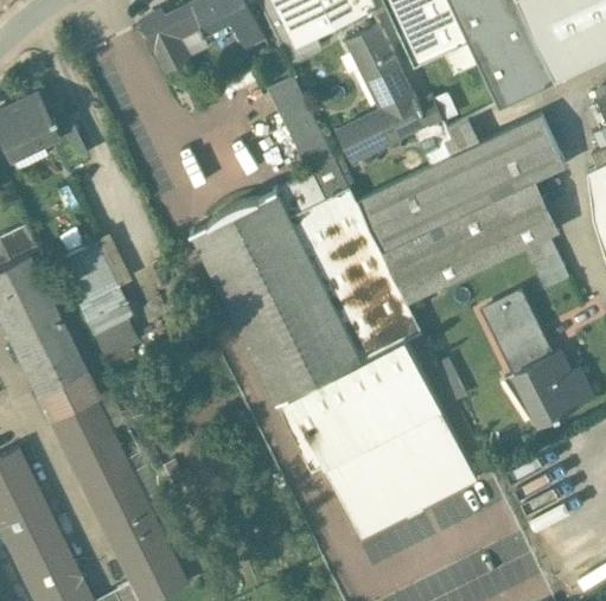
[(204,0),(165,20),(163,13),(141,24),(154,51),(198,29),(204,38),(208,37),(205,33),(230,20),(244,49),(263,39),(248,8),(243,0),(204,0)]
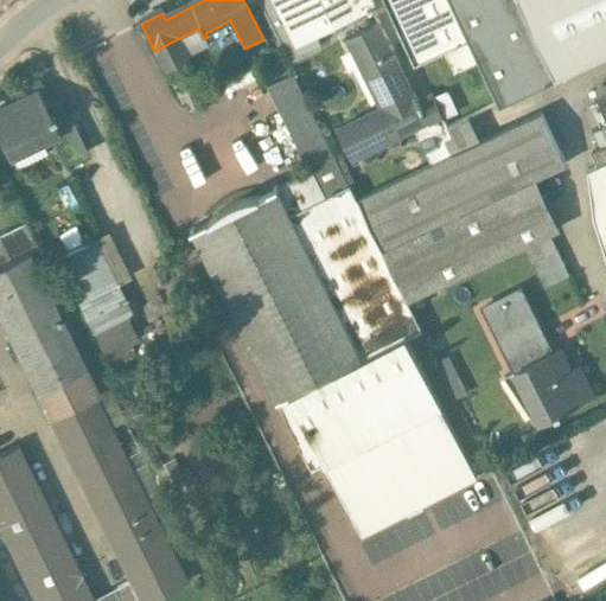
[(297,49),(272,0),(261,0),(257,2),(259,4),(289,66),(320,49),(316,39),(297,49)]
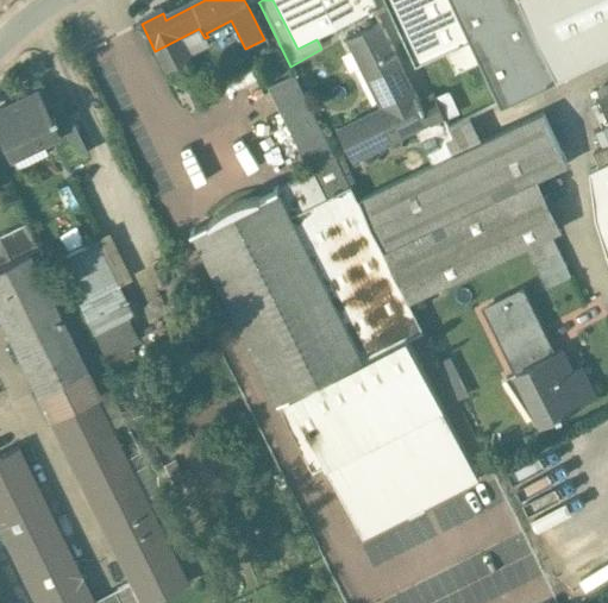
[(369,0),(273,0),(298,49),(317,39),(375,10),(369,0)]
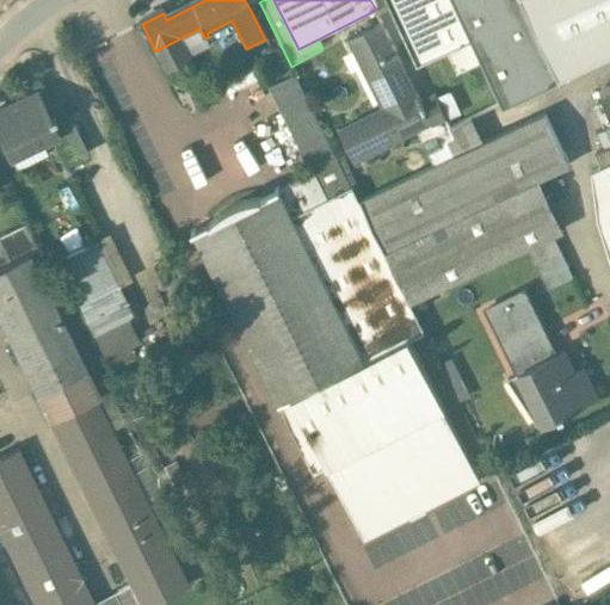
[(484,65),(454,0),(388,0),(418,63),(445,50),(457,76),(484,65)]
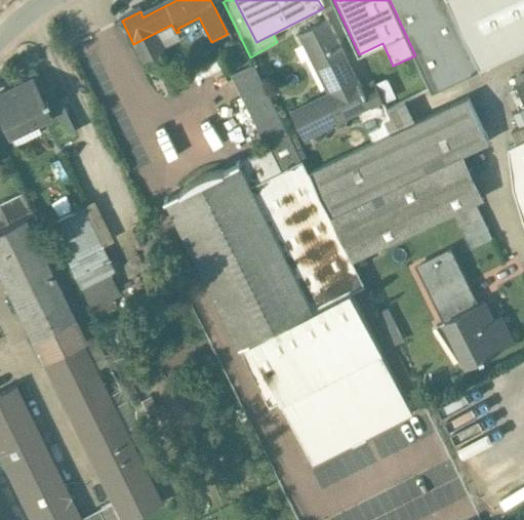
[(390,0),(415,55),(433,91),(481,69),(449,0),(390,0)]
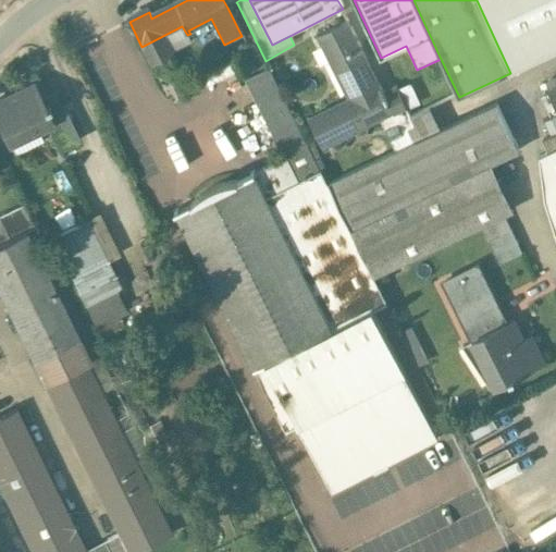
[(555,0),(477,0),(510,73),(555,51),(555,0)]
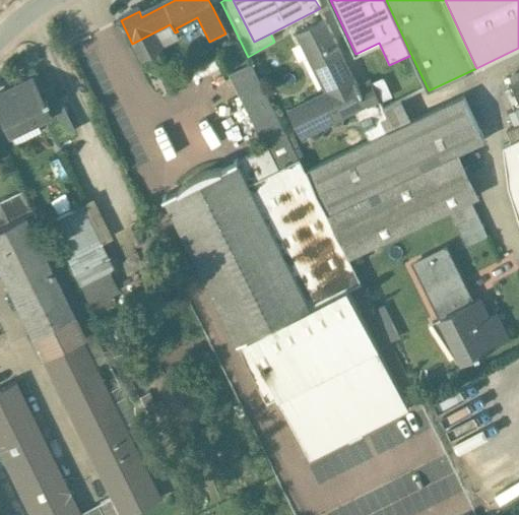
[(349,75),(335,48),(336,47),(324,21),(296,36),(326,97),(288,115),(301,140),(354,114),(367,108),(358,88),(350,74),(349,75)]
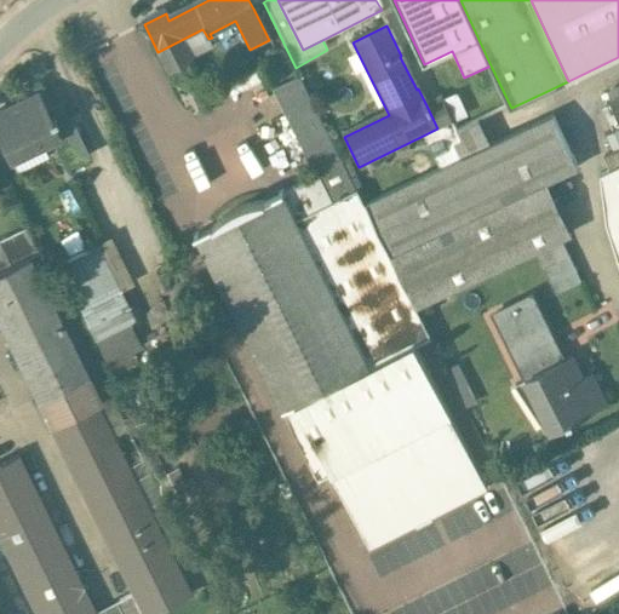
[(264,75),(206,99),(210,108),(268,84),(264,75)]
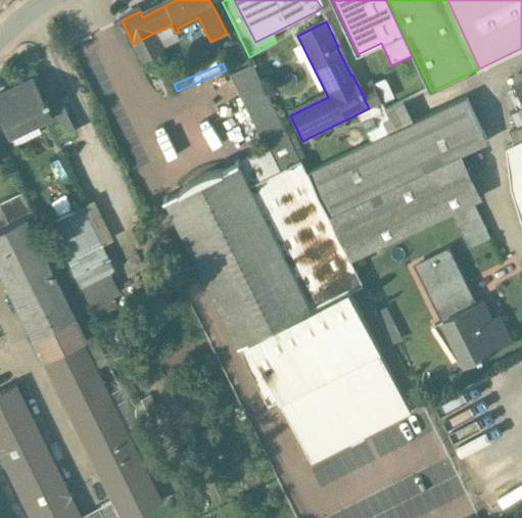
[(299,163),(252,69),(232,80),(268,151),(279,174),(299,163)]
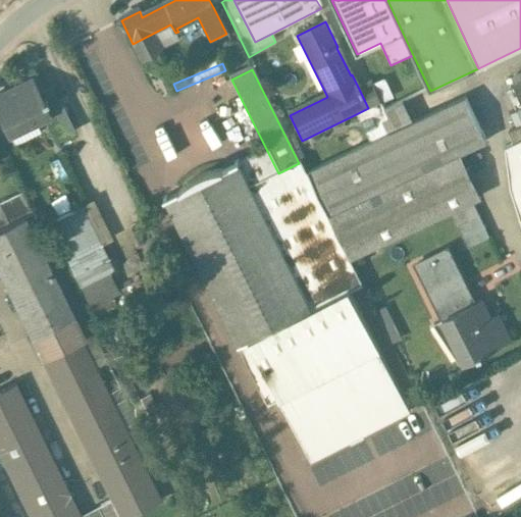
[(55,95),(42,102),(32,82),(6,95),(5,93),(0,95),(0,122),(5,134),(33,120),(35,124),(43,120),(55,144),(74,135),(55,95)]
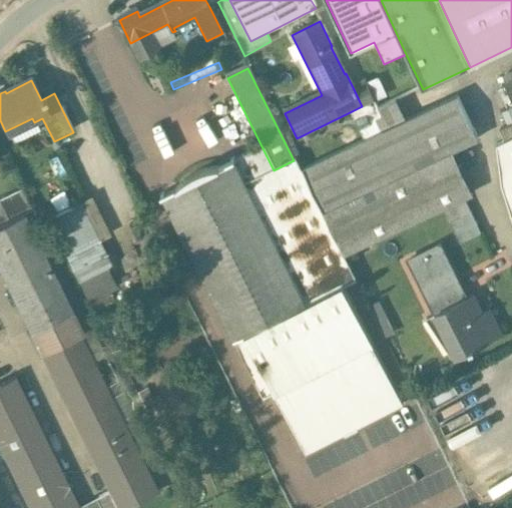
[(381,118),(365,82),(353,87),(362,106),(350,112),(364,142),(382,134),(382,133),(376,121),(381,118)]
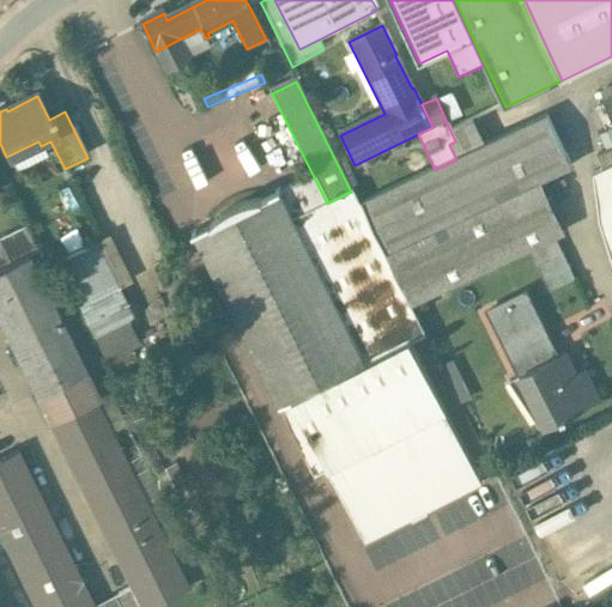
[(456,159),(456,161),(435,170),(361,205),(387,259),(387,260),(520,195),(521,194),(531,189),(570,171),(574,170),(546,115),(456,159)]
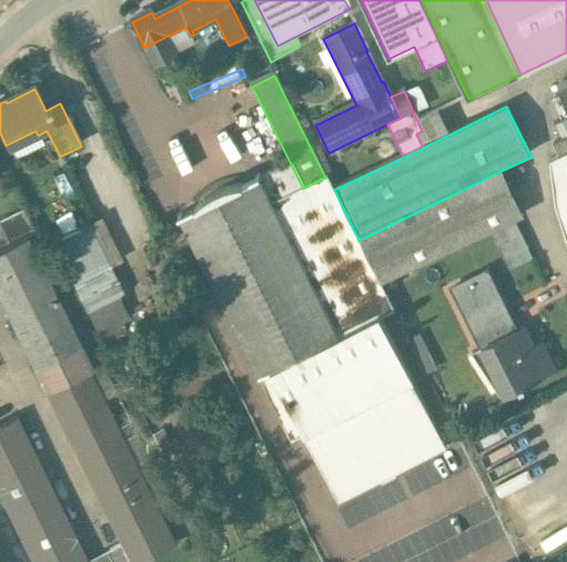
[(528,159),(492,175),(502,198),(538,182),(528,159)]
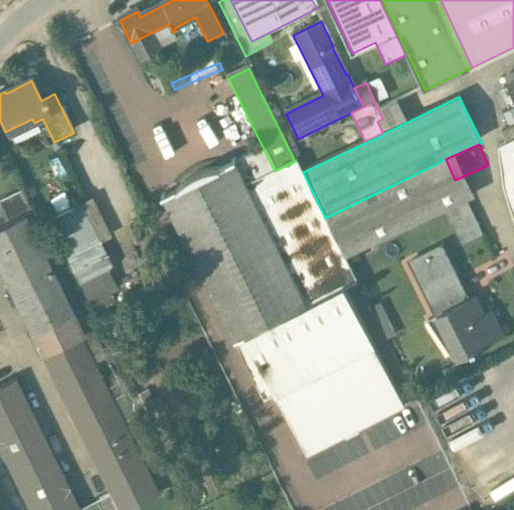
[(264,149),(235,163),(234,162),(220,169),(212,170),(206,172),(201,173),(196,176),(189,179),(184,183),(179,187),(176,191),(161,198),(264,403),(373,348),(374,348),(344,290),(358,284),(345,258),(344,257),(325,218),(325,217),(303,172),(296,160),(296,161),(295,161),(275,171),(264,149)]
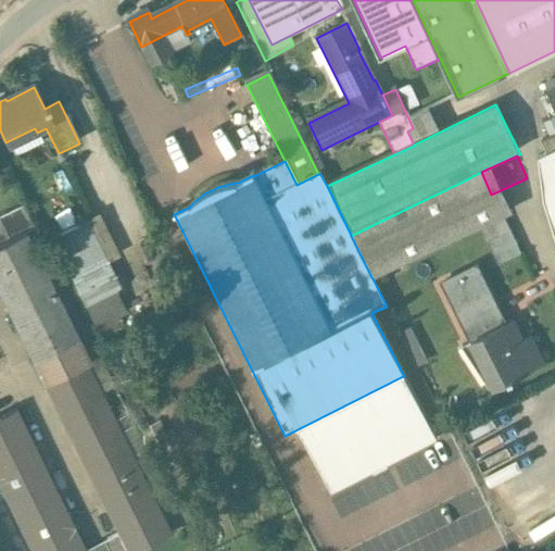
[(471,177),(351,236),(371,277),(373,278),(493,217),(472,176),(471,177)]
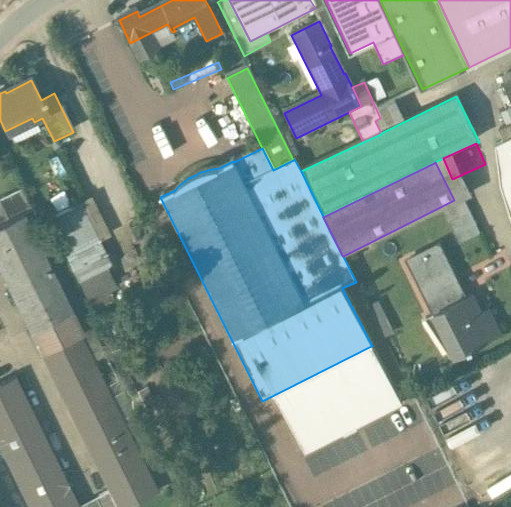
[(21,189),(0,199),(0,205),(8,223),(22,216),(31,211),(21,189)]
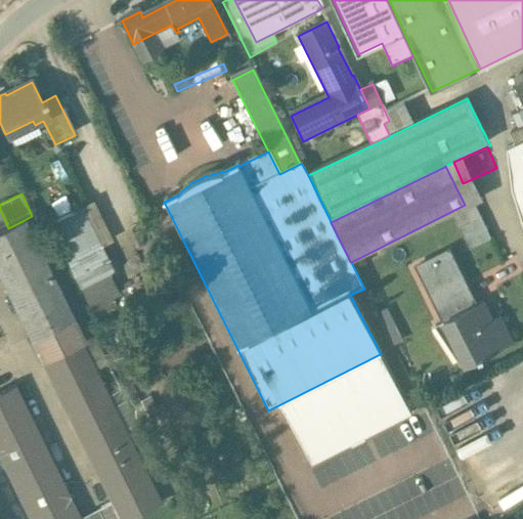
[(0,232),(8,228),(0,210),(0,232)]
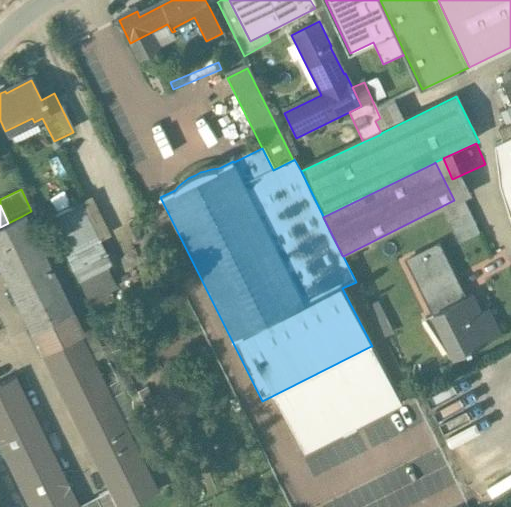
[(72,208),(47,221),(66,259),(90,246),(72,208)]
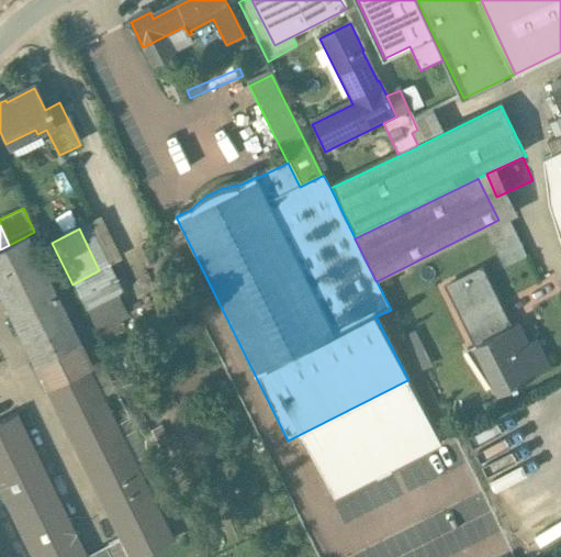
[(9,245),(0,249),(0,296),(22,341),(65,319),(24,237),(9,245)]
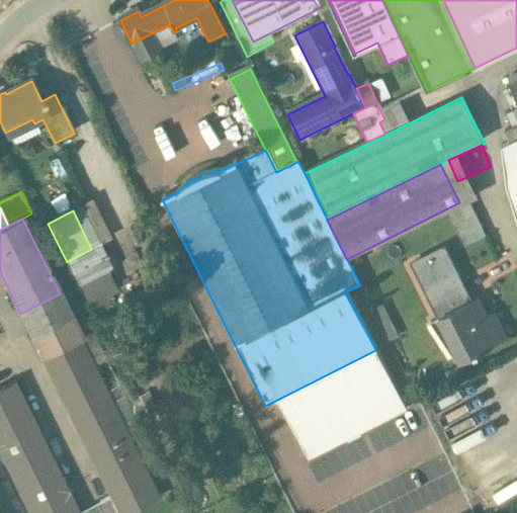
[(91,249),(67,262),(79,287),(107,274),(112,271),(99,245),(91,249)]
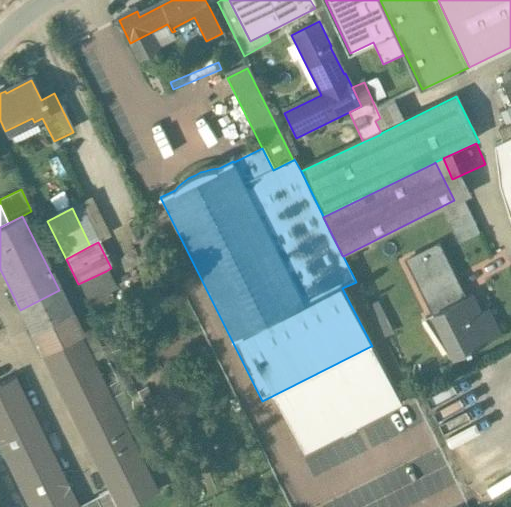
[(436,248),(409,262),(435,314),(462,300),(436,248)]
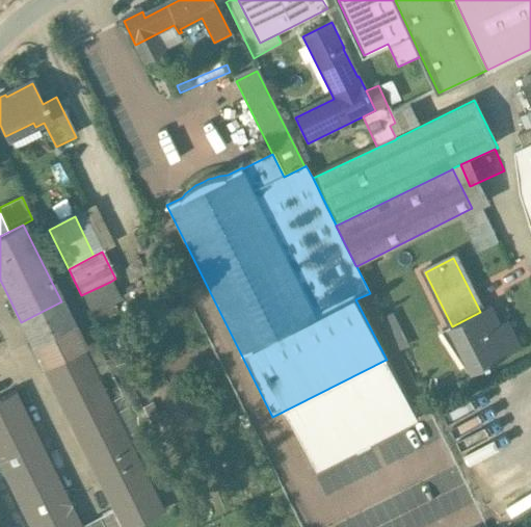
[(110,282),(81,295),(90,314),(120,300),(110,282)]
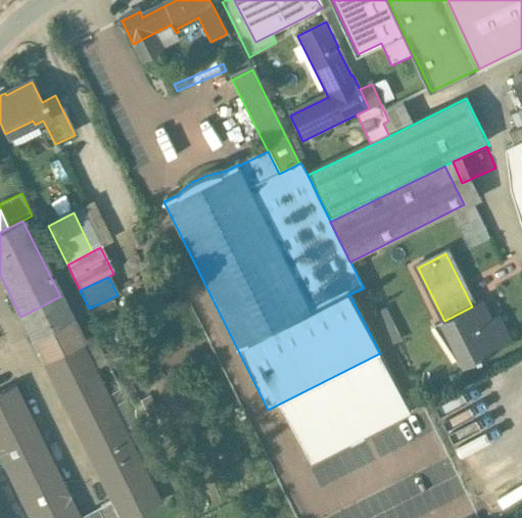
[(481,302),(472,307),(444,321),(443,322),(465,366),(478,360),(479,361),(483,359),(482,358),(509,344),(502,328),(495,331),(481,302)]
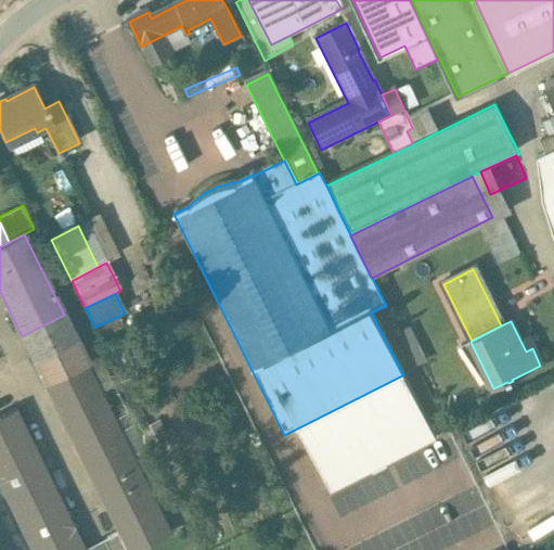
[(407,371),(426,363),(412,327),(393,334),(407,371)]
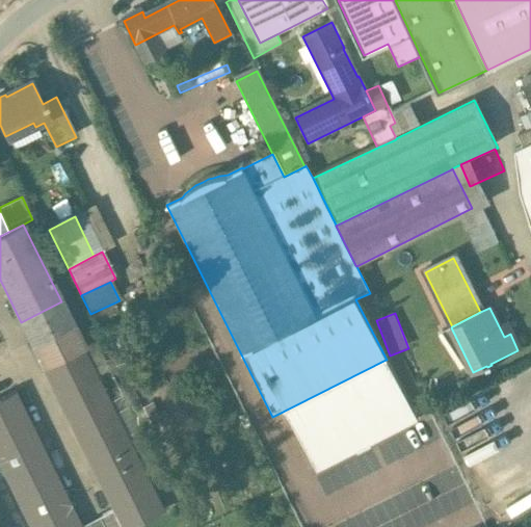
[(137,526),(163,514),(82,349),(41,369),(56,398),(112,514),(118,526),(137,526)]
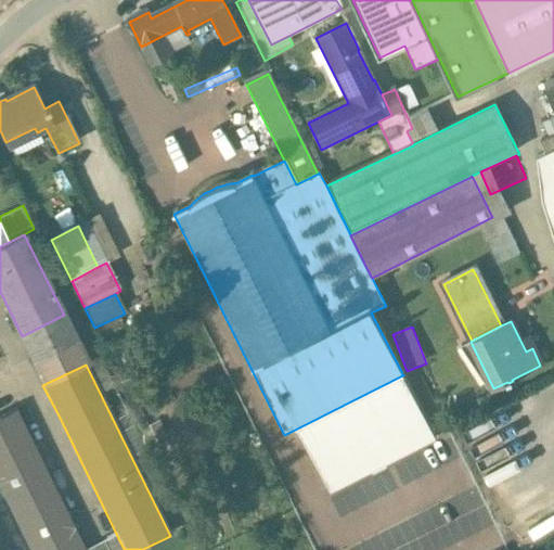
[(402,375),(297,429),(331,495),(436,442),(402,375)]
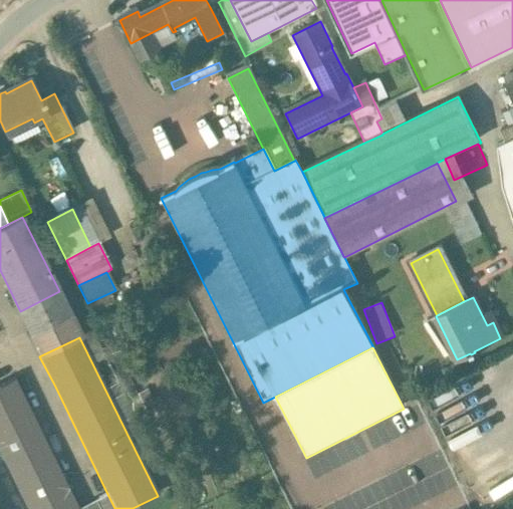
[(12,379),(0,386),(0,451),(3,457),(41,438),(12,379)]
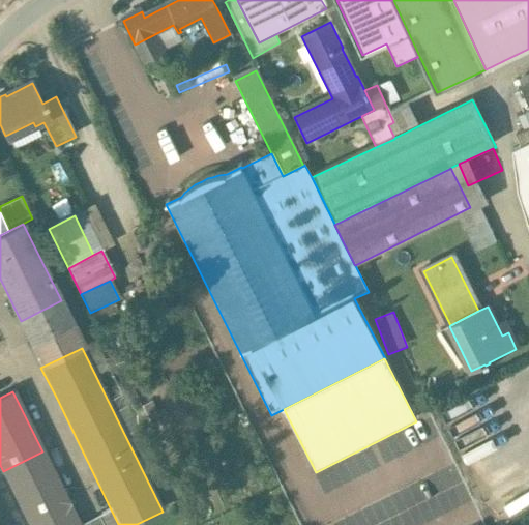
[(79,524),(42,451),(3,471),(29,524),(79,524)]
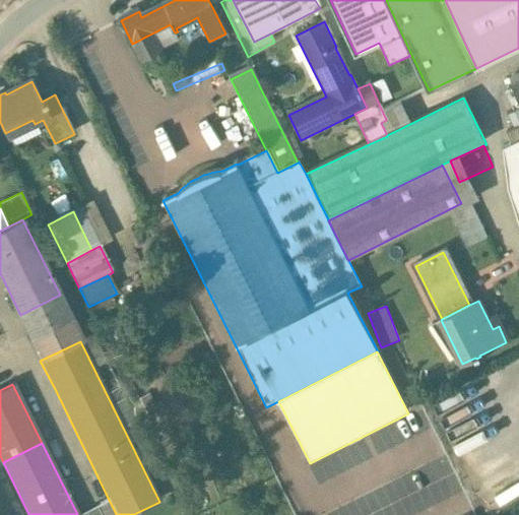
[(116,514),(110,502),(100,507),(103,514),(116,514)]
